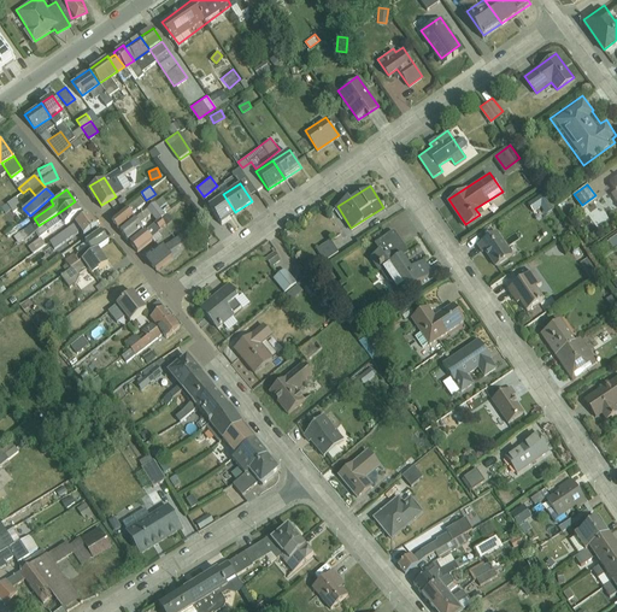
[(544,190),(528,201),(533,210),(550,198),(544,190)]
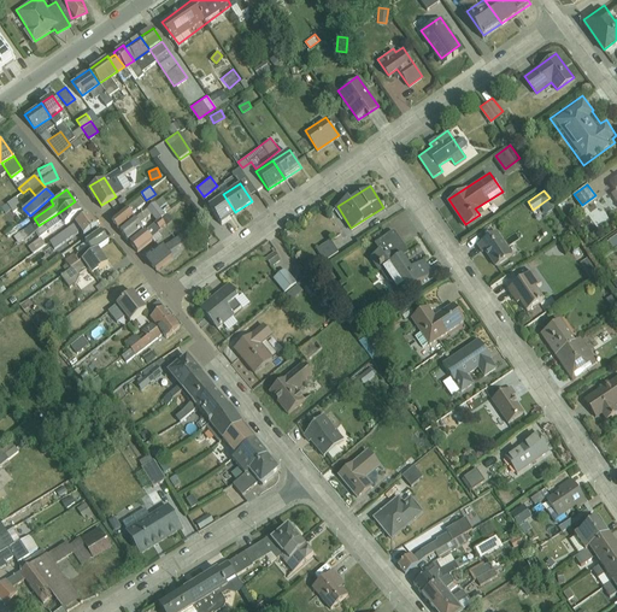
[(141,193),(128,200),(134,210),(146,201),(141,193)]
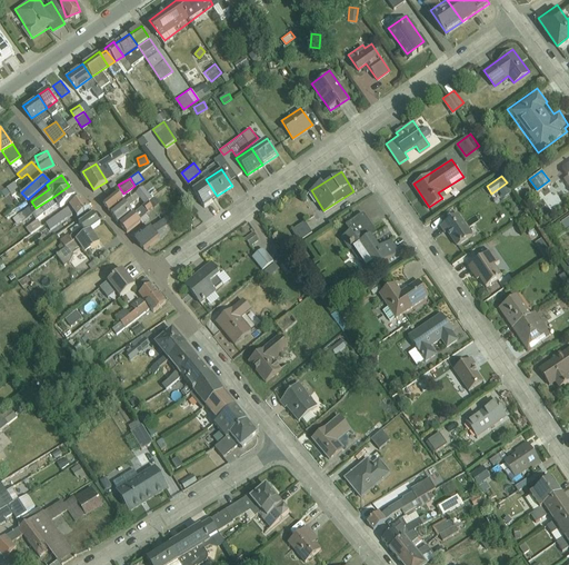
[(206,179),(191,190),(202,207),(217,196),(206,179)]
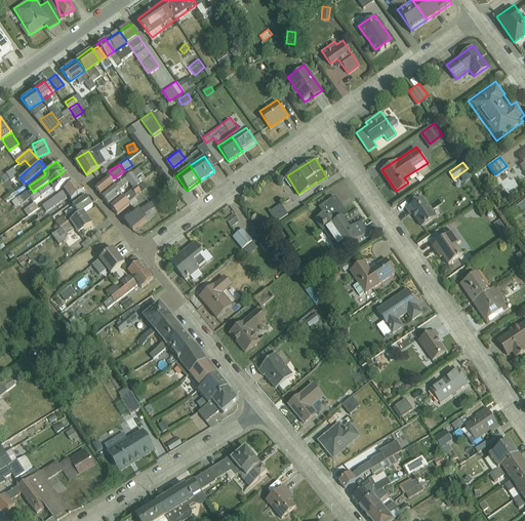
[(12,168),(5,172),(10,179),(17,175),(12,168)]
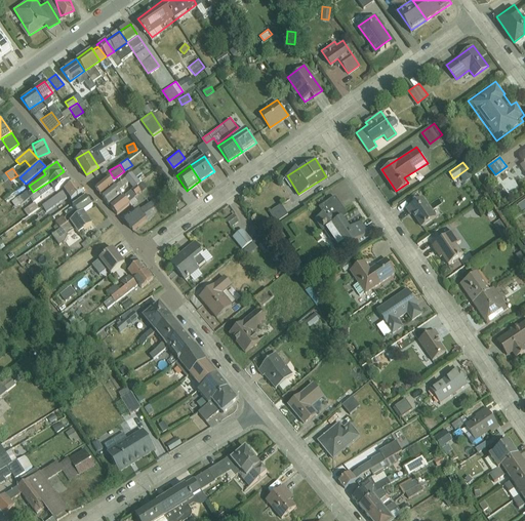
[(49,182),(54,189),(69,178),(64,171),(49,182)]
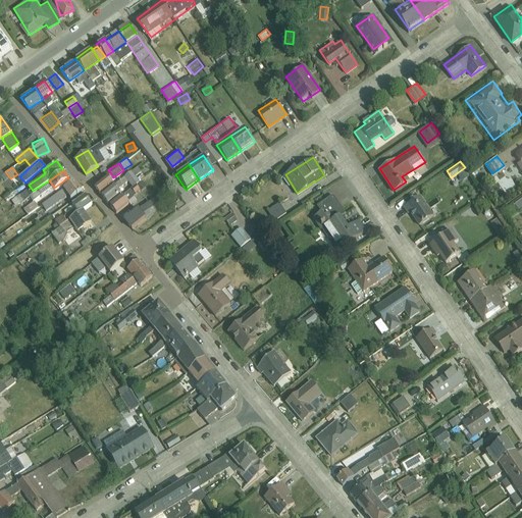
[(131,171),(124,175),(132,185),(138,180),(131,171)]
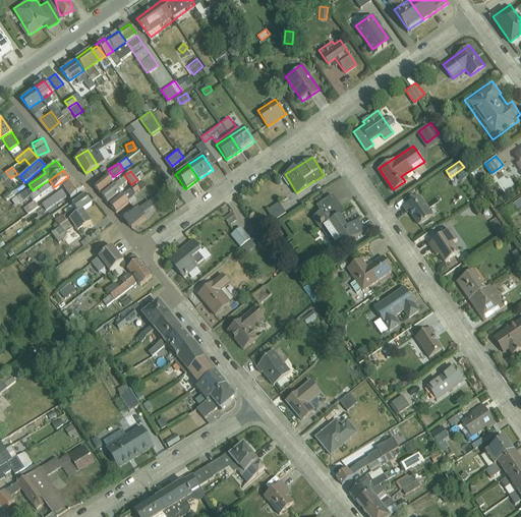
[(507,172),(497,179),(504,190),(514,183),(507,172)]
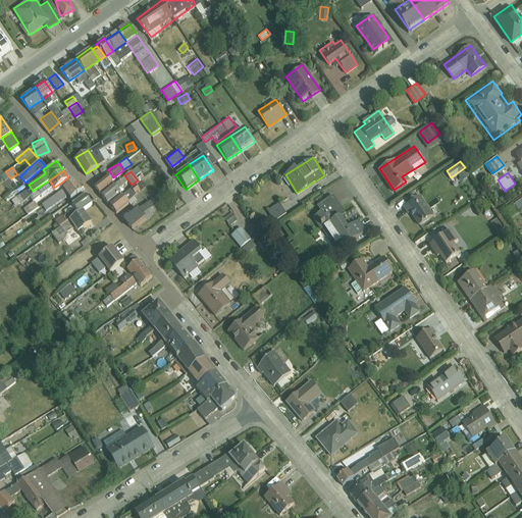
[(107,176),(95,186),(100,193),(112,183),(107,176)]
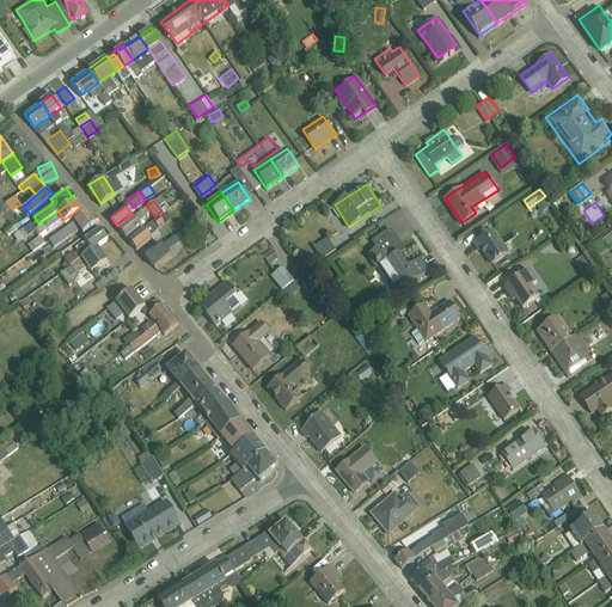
[(89,210),(74,221),(80,227),(83,232),(97,222),(89,210)]
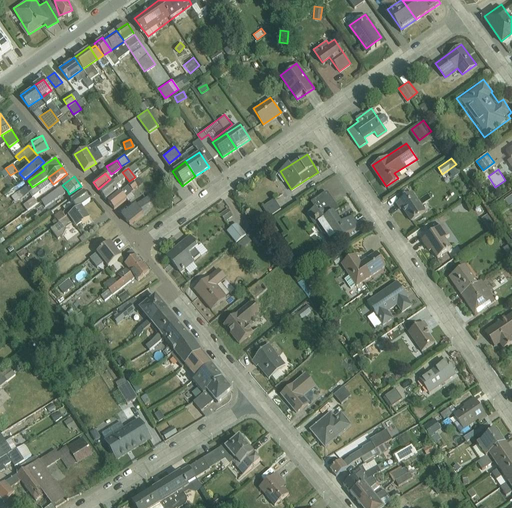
[(112,181),(100,190),(105,198),(117,188),(112,181)]
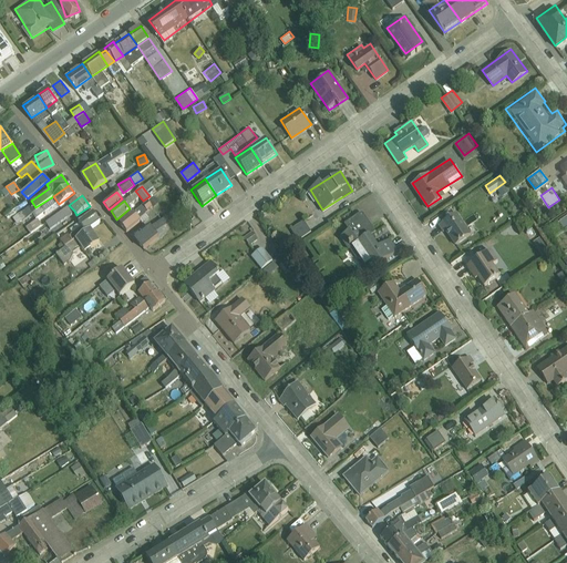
[(69,205),(45,222),(51,228),(74,211),(69,205)]
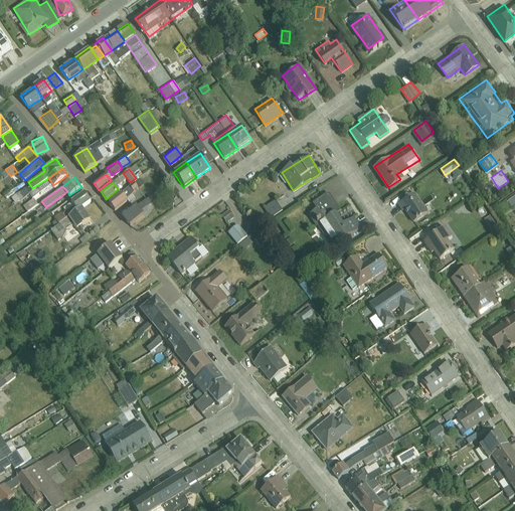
[(328,191),(314,202),(317,207),(311,211),(319,223),(325,219),(336,211),(340,208),(328,191)]
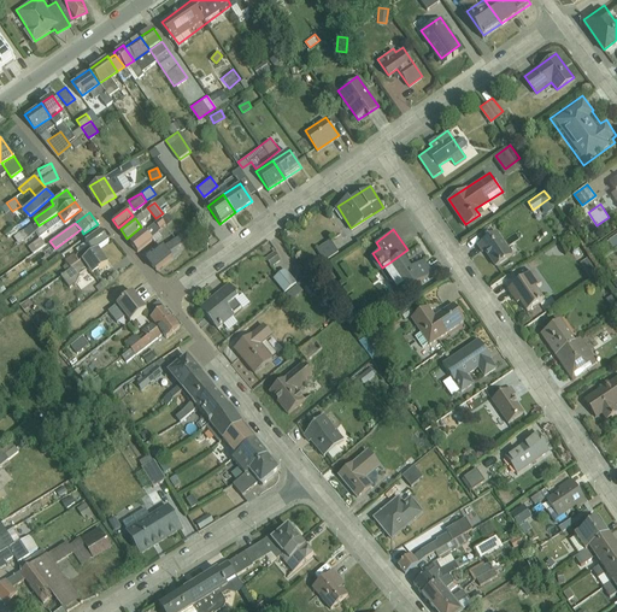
[(101,230),(87,241),(92,248),(106,237),(101,230)]
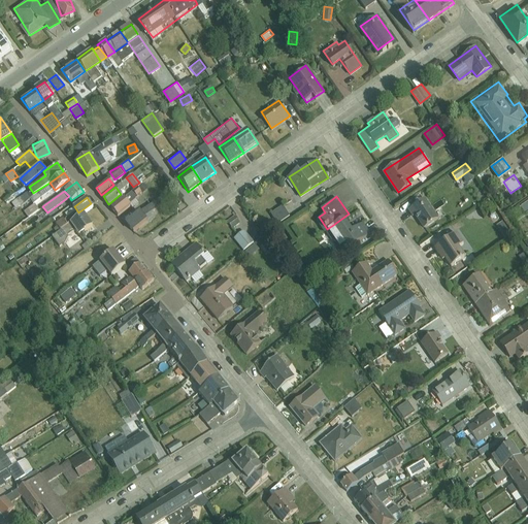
[(125,197),(112,206),(118,214),(130,204),(125,197)]
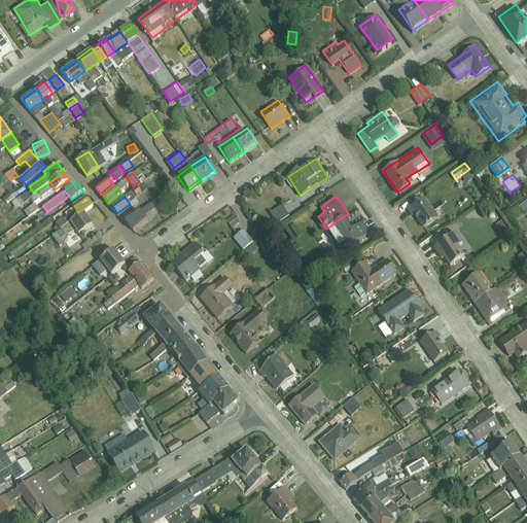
[(425,197),(411,207),(422,222),(436,212),(425,197)]
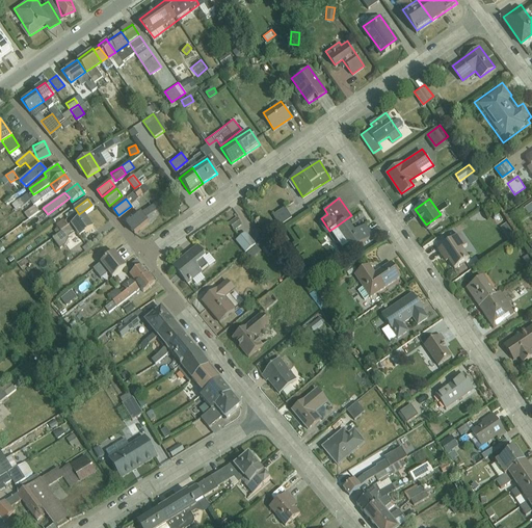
[(285,206),(272,214),(280,225),(292,216),(285,206)]
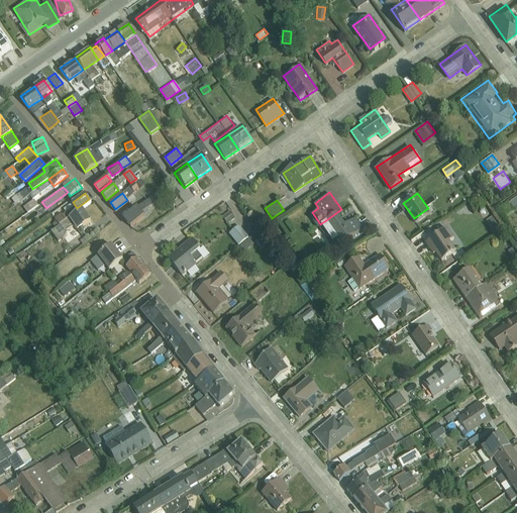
[(138,205),(123,216),(130,225),(145,213),(138,205)]
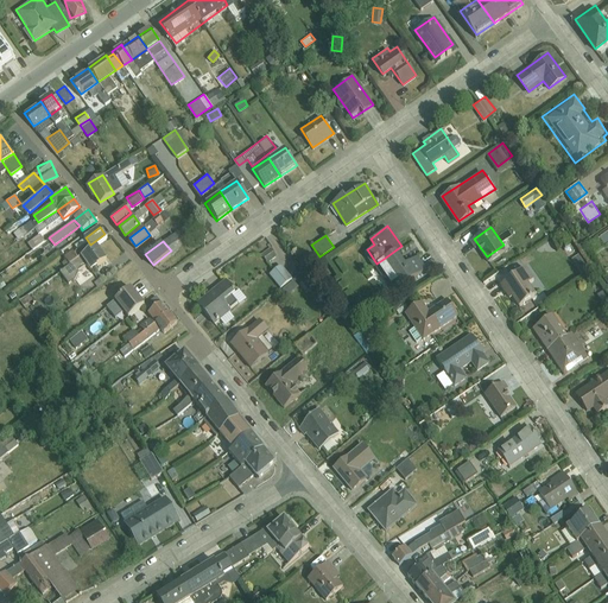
[(568,254),(576,253),(575,242),(565,243),(568,254)]
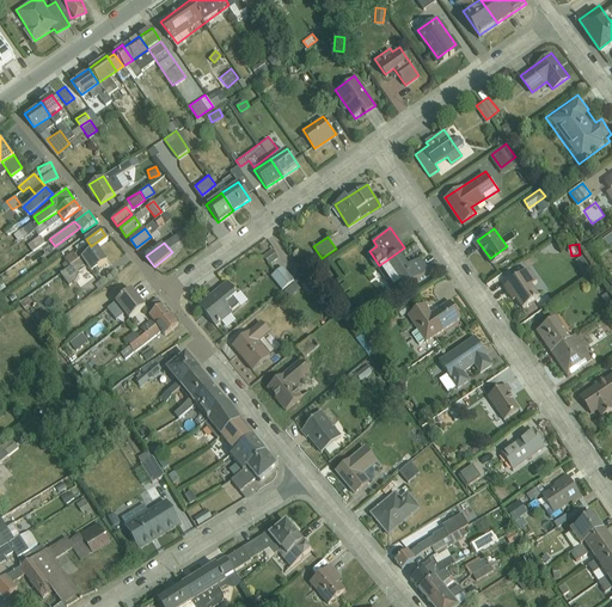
[(81,257),(91,270),(108,259),(98,246),(81,257)]
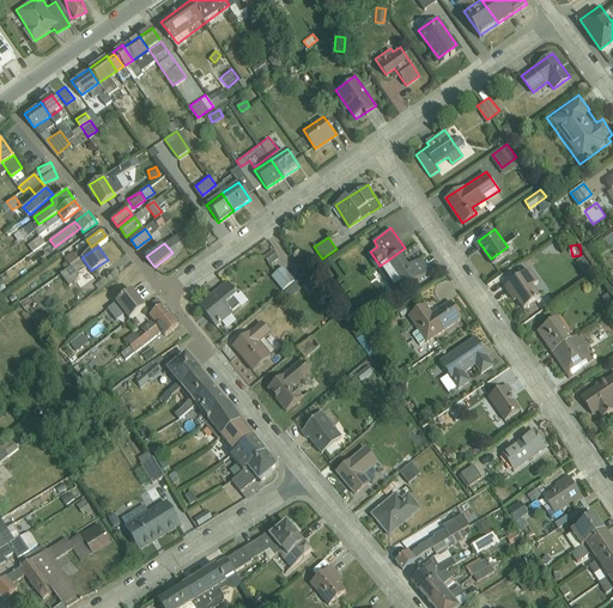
[(274,250),(266,255),(271,261),(278,256),(274,250)]
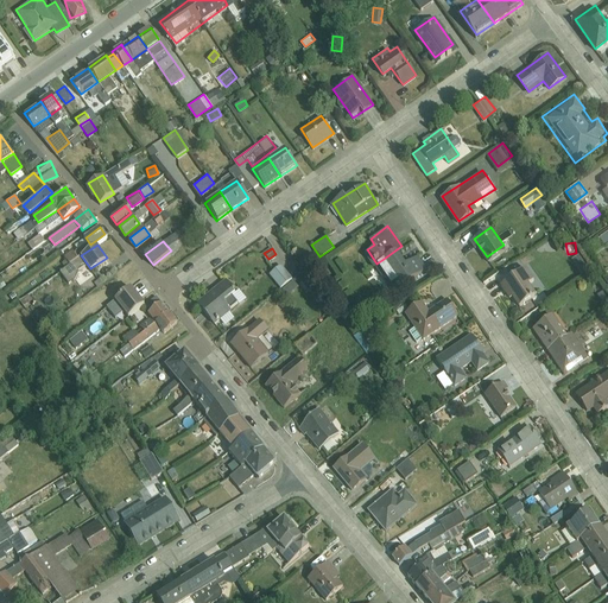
[(68,261),(77,258),(75,249),(65,253),(68,261)]
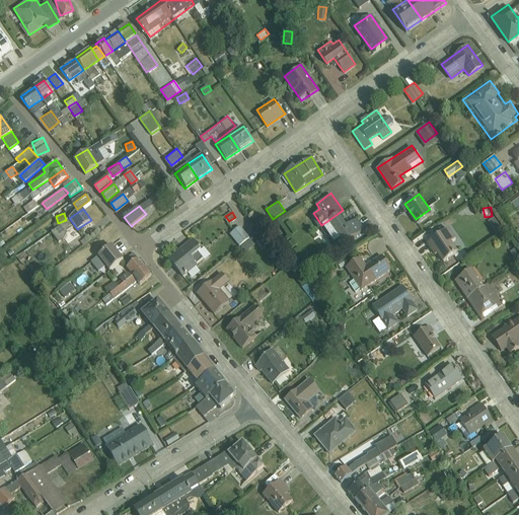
[(327,221),(321,225),(334,241),(342,235),(346,240),(364,228),(356,216),(347,223),(339,213),(327,221)]
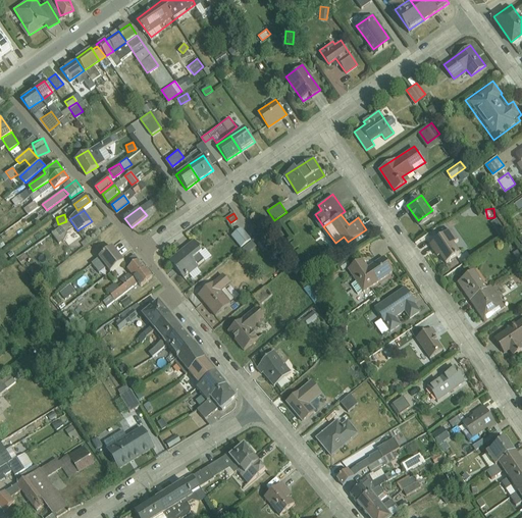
[(496,217),(489,221),(498,234),(504,229),(496,217)]
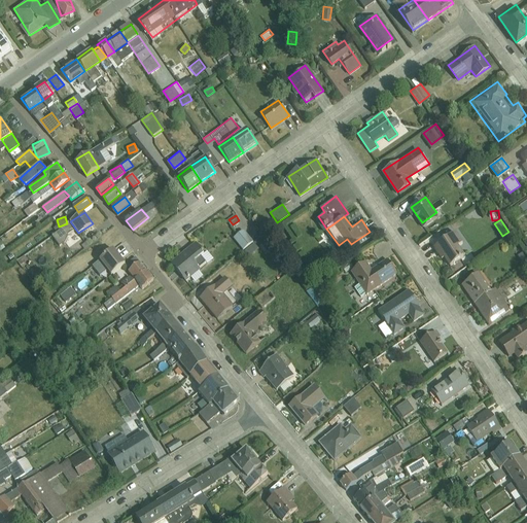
[(243,229),(234,237),(243,248),(252,240),(243,229)]
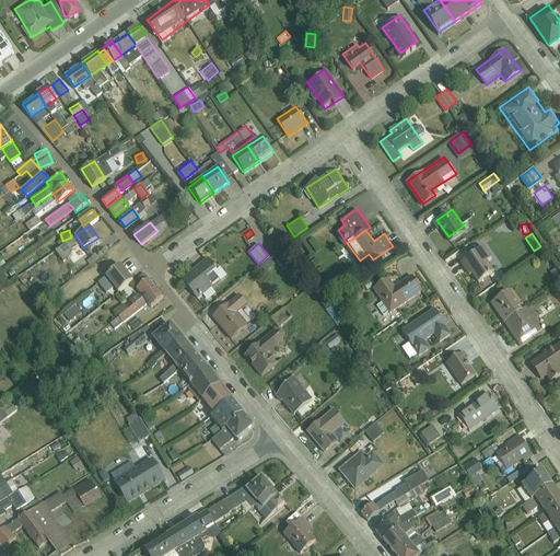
[(461,261),(469,274),(473,271),(478,279),(491,270),(477,248),(461,261)]
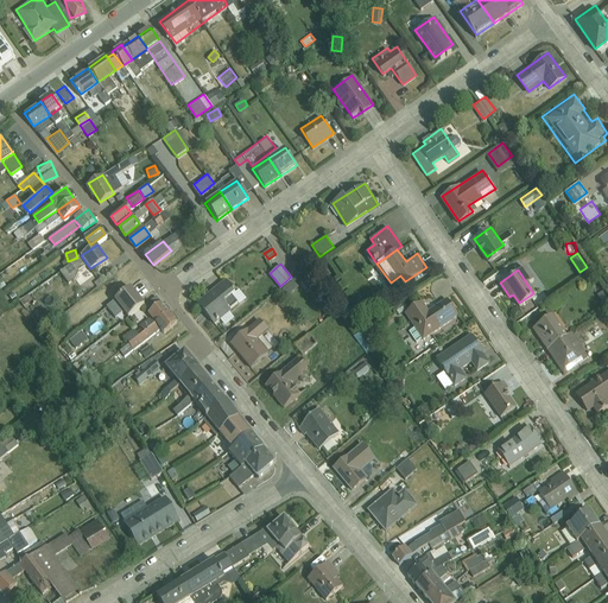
[(225,279),(196,302),(214,323),(230,309),(223,299),(234,291),(225,279)]
